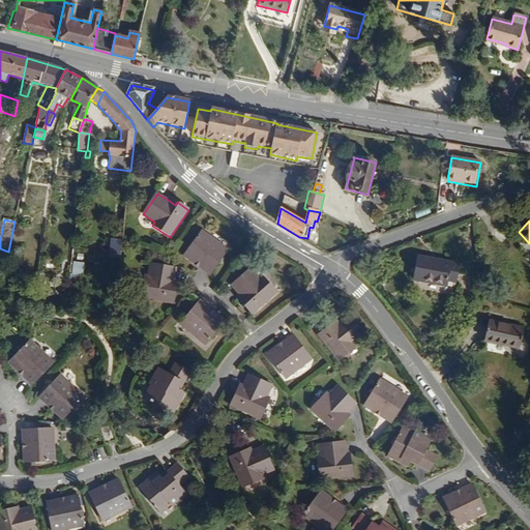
[(229,251),(202,231),(183,256),(194,263),(197,260),(202,264),(200,267),(210,275),(229,251)]
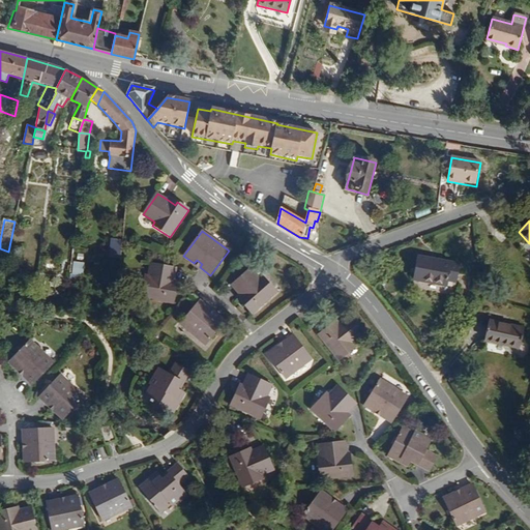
[(120,259),(122,242),(122,240),(113,239),(111,258),(120,259)]
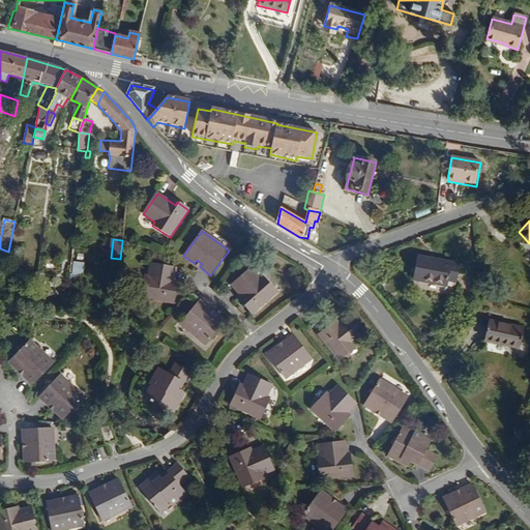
[(455,289),(460,265),(418,258),(414,282),(455,289)]
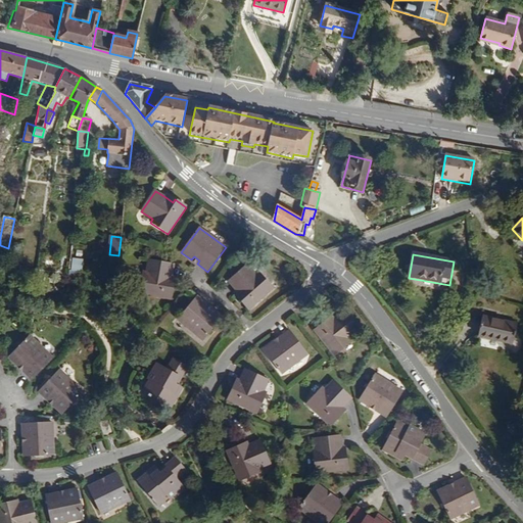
[(81,272),(83,259),(72,258),(69,271),(78,271),(81,272)]
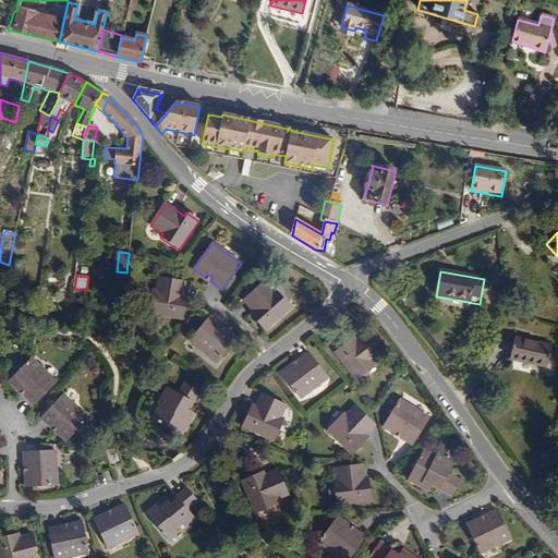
[(183,319),(186,305),(182,304),(183,295),(185,281),(159,277),(157,291),(153,291),(148,313),(183,319)]
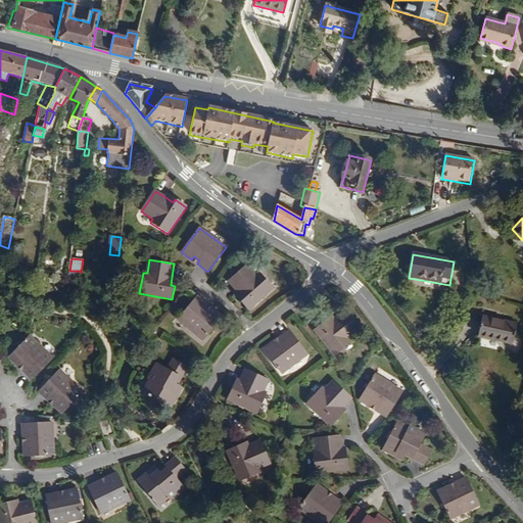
[(248,311),(273,288),(258,272),(263,269),(263,266),(256,260),(254,260),(248,266),(246,265),(229,281),(237,291),(242,297),(239,300),(248,311)]
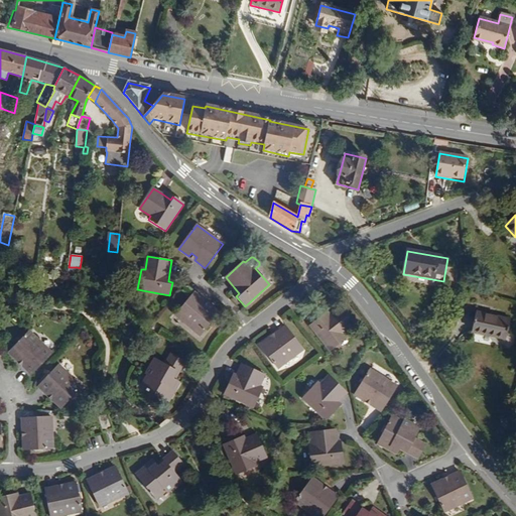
[(239,293),(234,287),(231,290),(236,296),(239,293)]
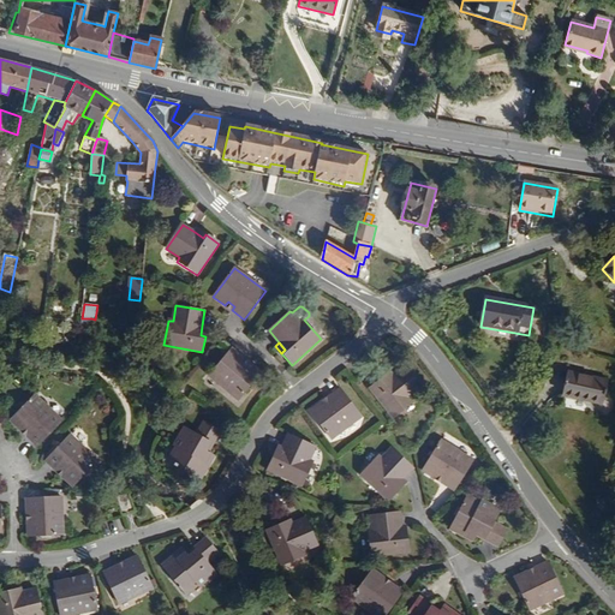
[(239,400),(262,374),(232,348),(209,376),(239,400)]
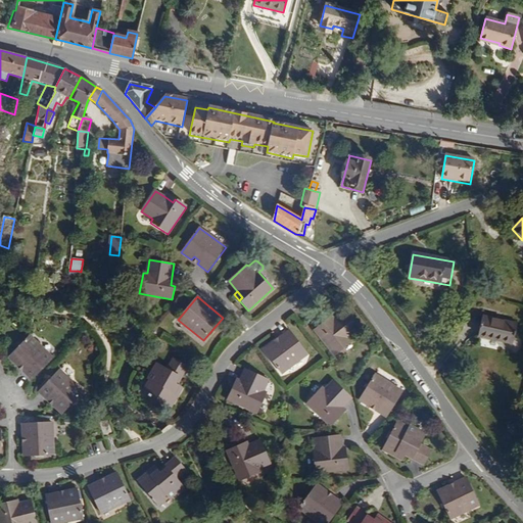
[(349,339),(360,331),(344,311),(334,319),(328,325),(325,321),(315,330),(335,355),(352,342),(349,339)]
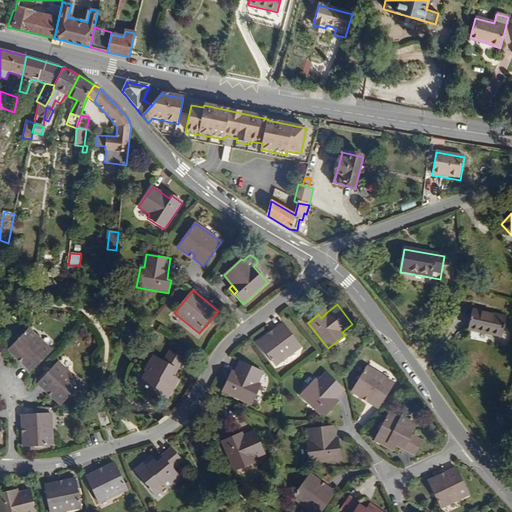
[(321,318),(327,312),(324,309),(318,314),(321,318)]
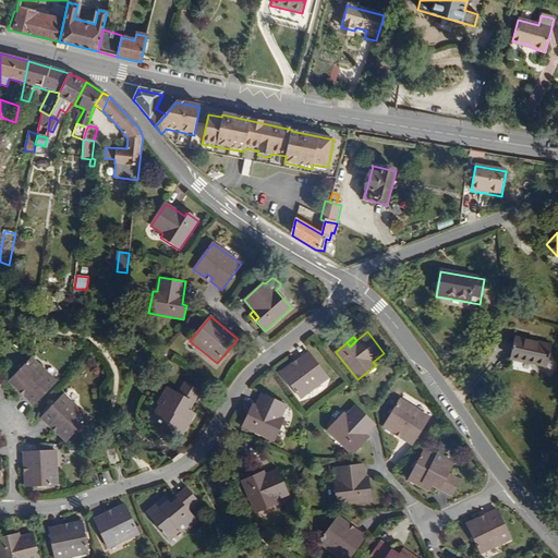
[(547,367),(552,347),(514,339),(510,360),(547,367)]
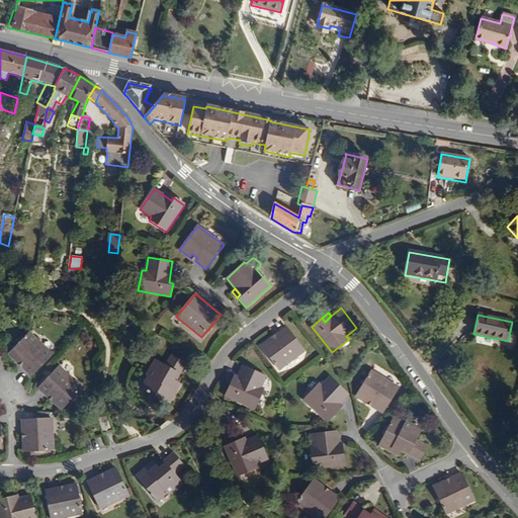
[(279,370),(305,351),(287,327),(276,335),(279,338),(273,342),(271,339),(261,346),(279,370)]
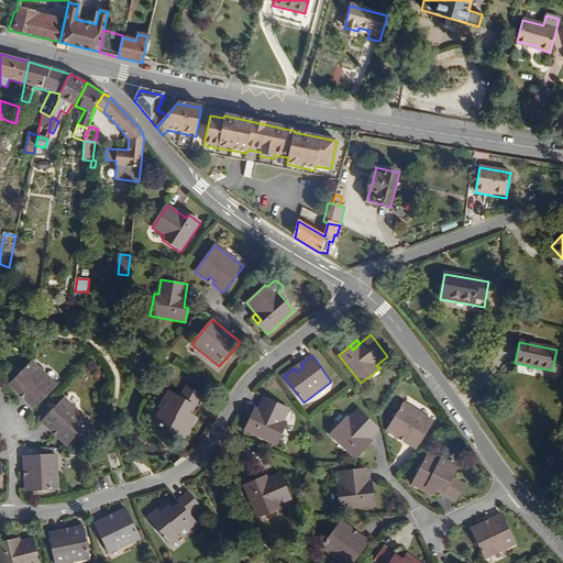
[(58,386),(33,362),(10,385),(20,394),(23,392),(29,396),(25,399),(35,408),(58,386)]
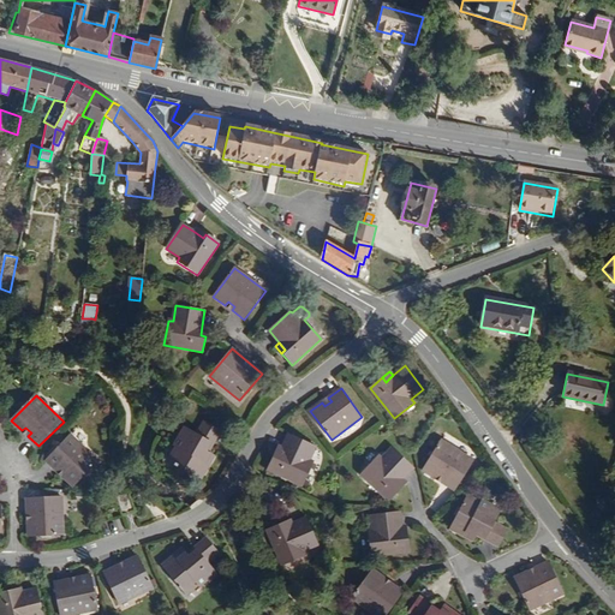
[(214,455),(209,452),(206,451),(210,442),(213,445),(221,430),(206,422),(197,435),(185,428),(175,447),(178,448),(169,461),(202,478),(214,455)]
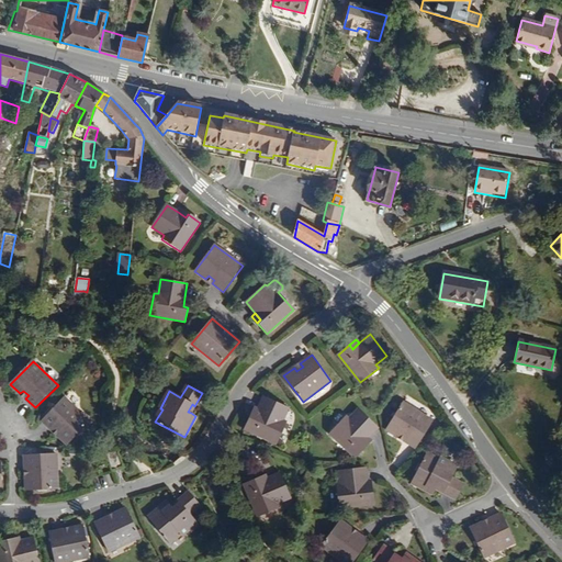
[(67,445),(89,422),(65,397),(43,420),(53,430),(55,427),(60,431),(57,435),(67,445)]
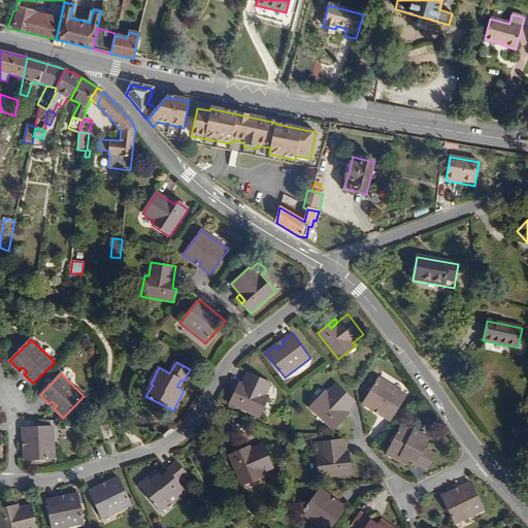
[(261,418),(269,397),(266,396),(271,384),(249,373),(243,385),(240,392),(236,390),(230,402),(261,418)]
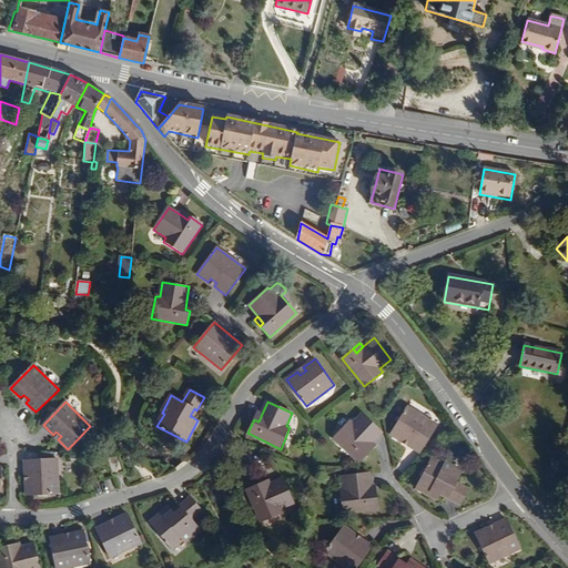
[(437,425),(407,407),(391,435),(402,442),(404,438),(411,443),(408,446),(421,453),(437,425)]
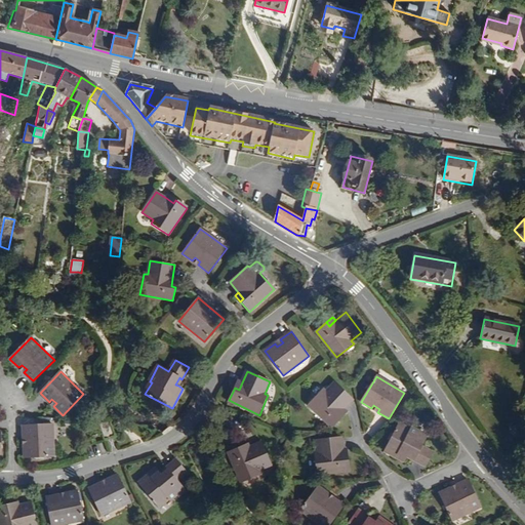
[(345,409),(353,399),(334,381),(326,392),(323,390),(309,405),(332,428),(341,418),(338,415),(345,409)]
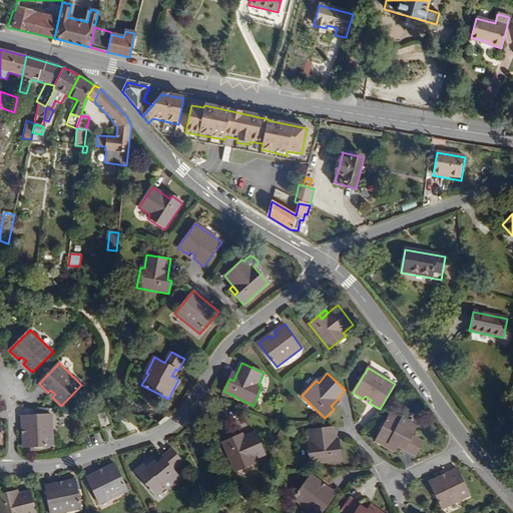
[(334,409),(339,403),(337,400),(331,406),(334,409)]
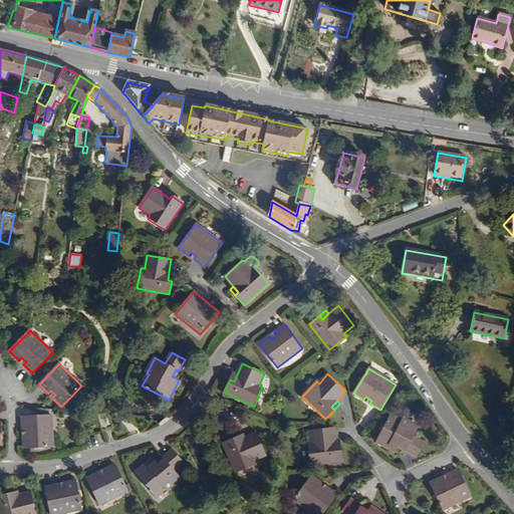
[(112,426),(108,414),(97,418),(101,430),(112,426)]
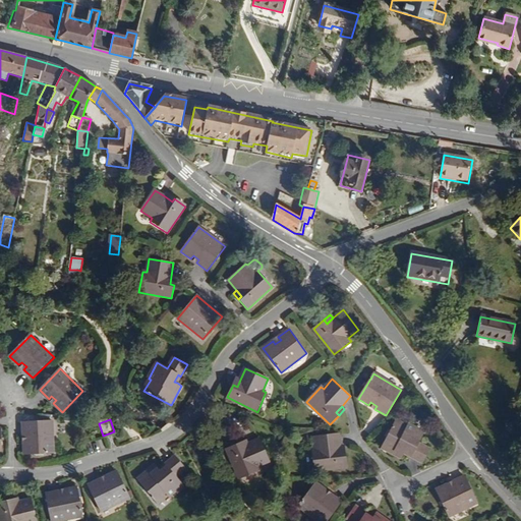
[(429,449),(418,443),(424,432),(407,424),(407,426),(395,420),(381,447),(401,456),(403,452),(405,449),(413,454),(411,456),(422,462),(429,449)]
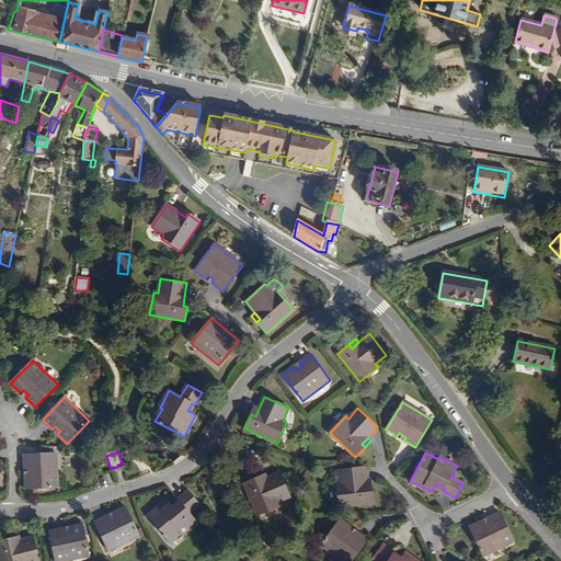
[(58,488),(57,454),(24,455),(25,468),(29,468),(30,476),(25,476),(26,489),(58,488)]
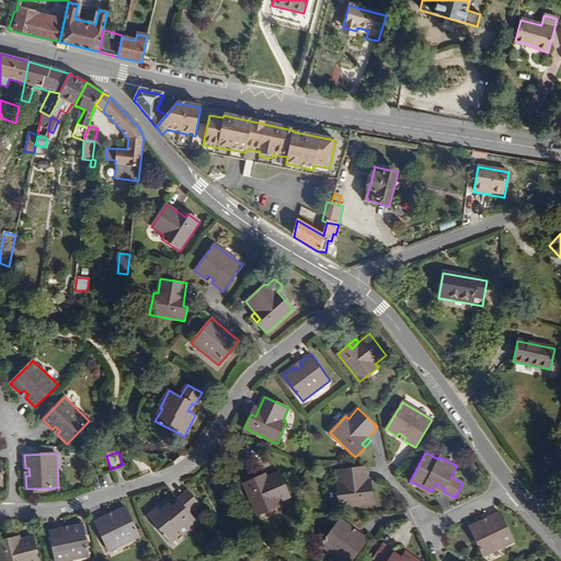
[(367,490),(367,480),(365,467),(339,470),(341,484),(336,484),(340,506),(375,503),(373,489),(367,490)]
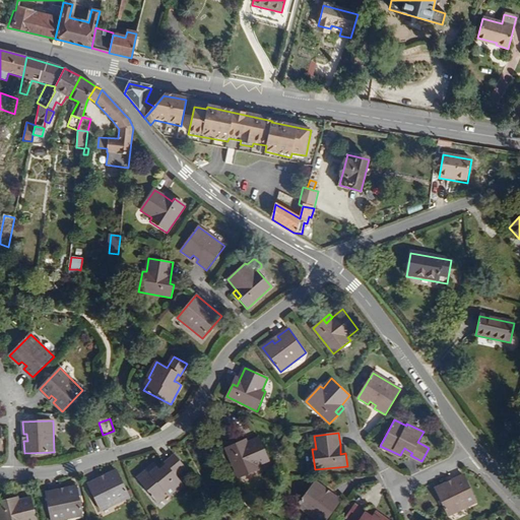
[(269,460),(260,438),(248,443),(241,447),(239,443),(226,448),(240,478),(259,470),(257,466),(269,460)]
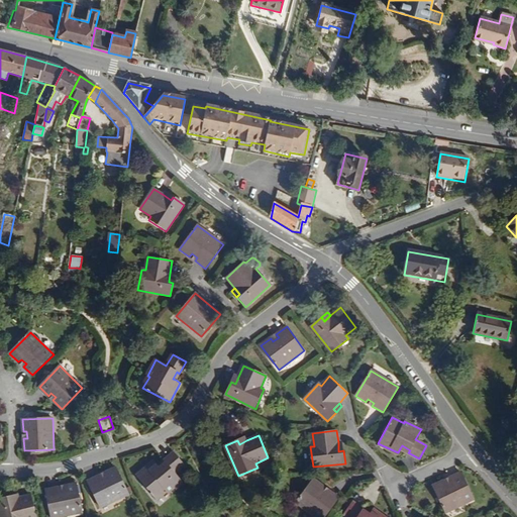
[(181,481),(172,471),(182,461),(172,450),(162,458),(165,461),(159,467),(156,463),(153,462),(137,476),(157,499),(166,491),(168,493),(181,481)]
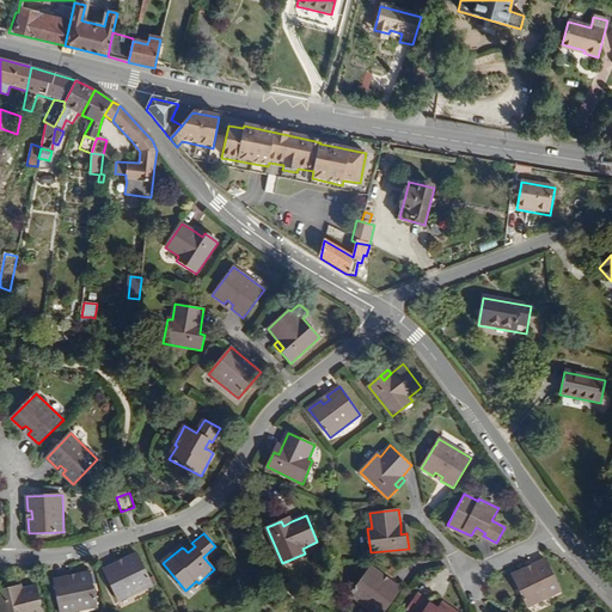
[(188,552),(195,546),(191,543),(184,549),(188,552)]
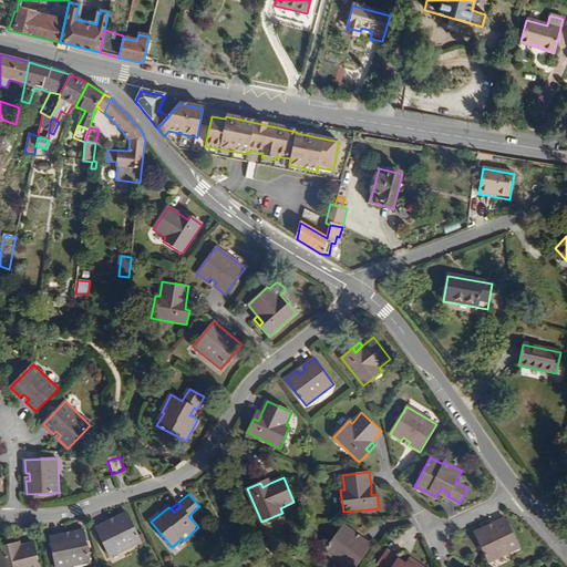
[(142,542),(127,512),(115,518),(116,522),(110,525),(109,522),(96,527),(111,557),(142,542)]
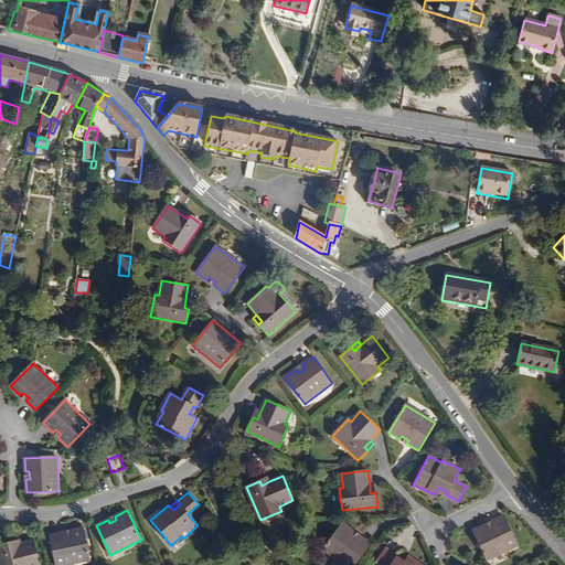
[(518,545),(504,516),(491,522),(493,526),(487,529),(486,525),(472,531),(487,561),(518,545)]
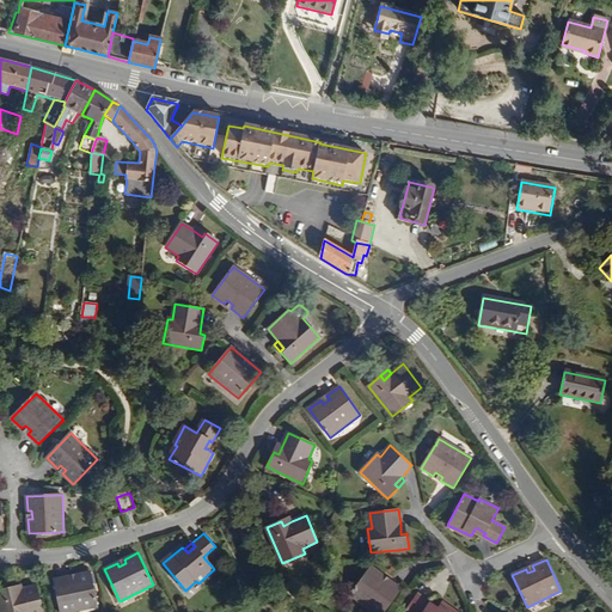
[(384,611),(402,589),(390,580),(387,585),(381,580),(384,576),(372,567),(350,594),(373,611),(384,611)]
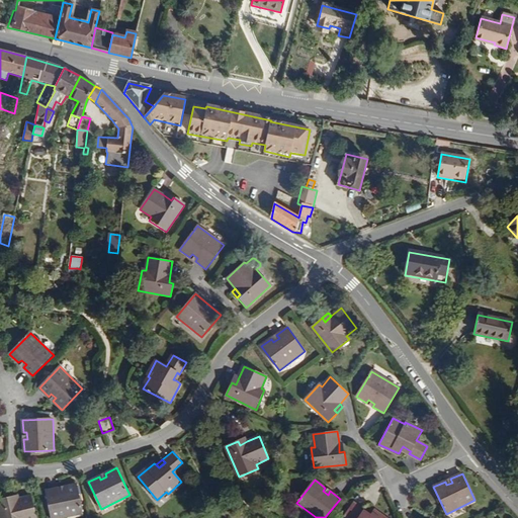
[(59,517),(83,513),(77,484),(65,487),(65,491),(59,492),(58,488),(46,491),(51,517),(59,517)]
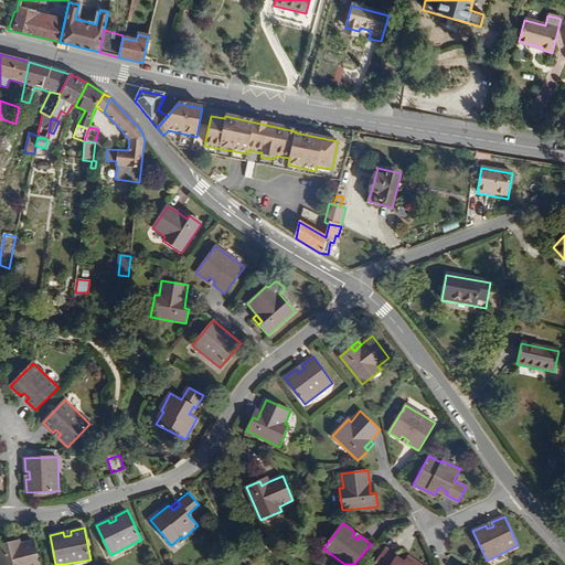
[(40,564),(34,541),(21,544),(12,546),(11,542),(0,544),(0,558),(1,564),(40,564)]
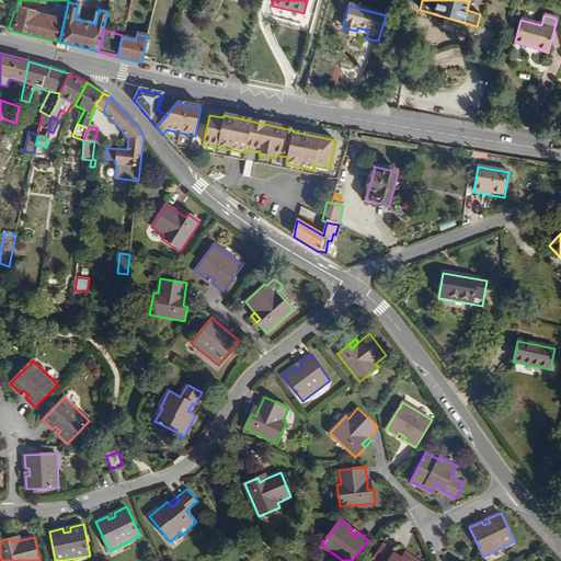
[(416,560),(405,552),(402,558),(400,560),(392,556),(395,552),(382,545),(373,558),(377,560),(416,560)]
